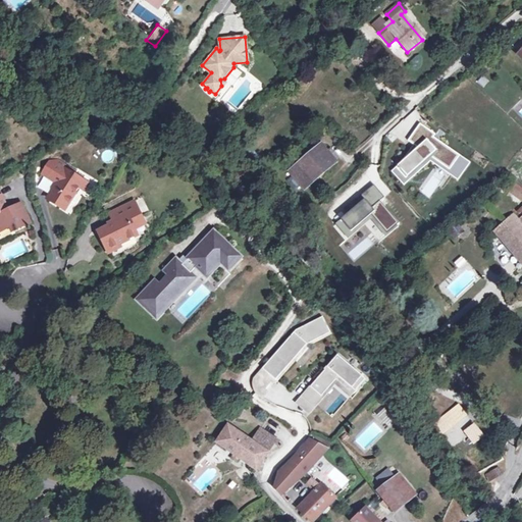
[(0,107),(7,110),(10,102),(0,98),(0,107)]
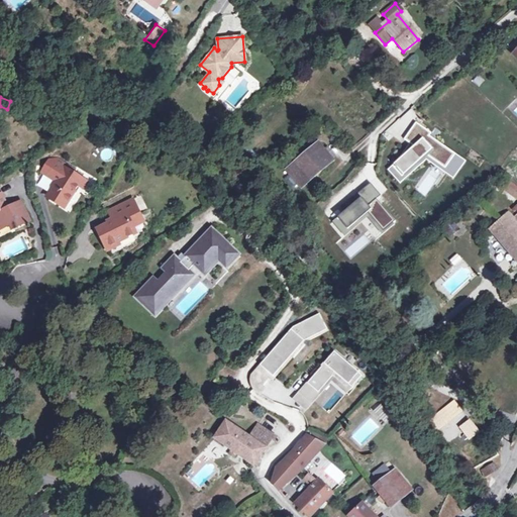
[(416,125),(406,139),(411,144),(388,169),(400,184),(426,161),(452,179),(464,162),(427,136),(430,133),(416,125)]
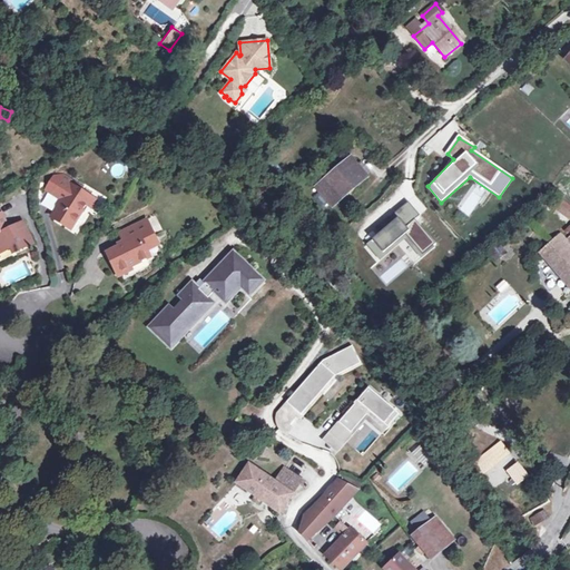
[(350,160),(317,188),(331,204),(363,177),(350,160)]
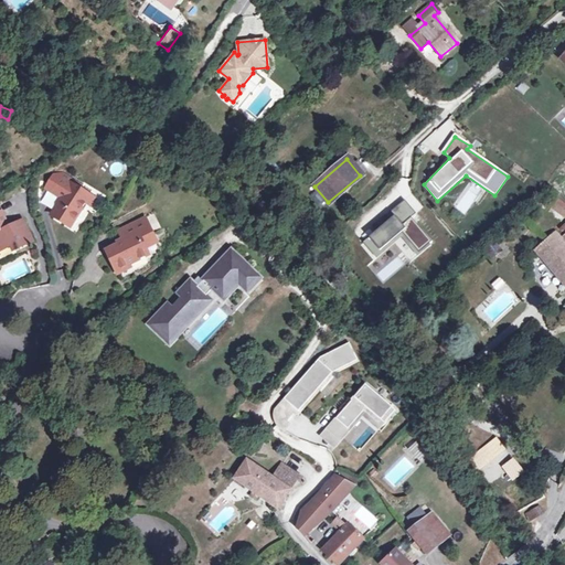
[(70,224),(84,202),(88,195),(77,188),(80,184),(63,173),(53,176),(45,188),(61,199),(52,213),(70,224)]
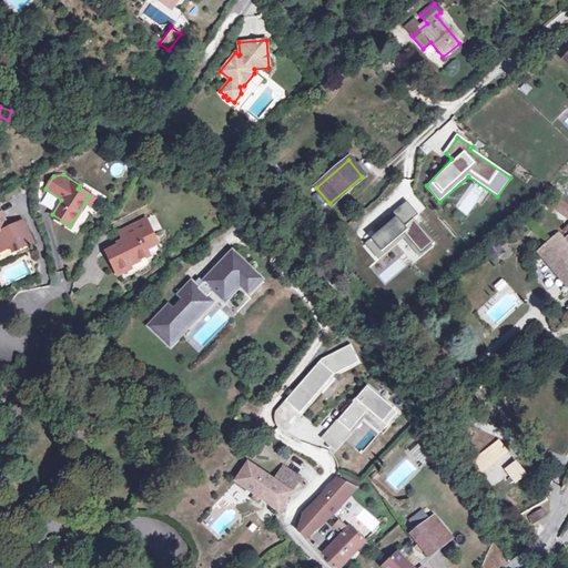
[(567,204),(558,195),(547,209),(564,223),(567,217),(567,204)]
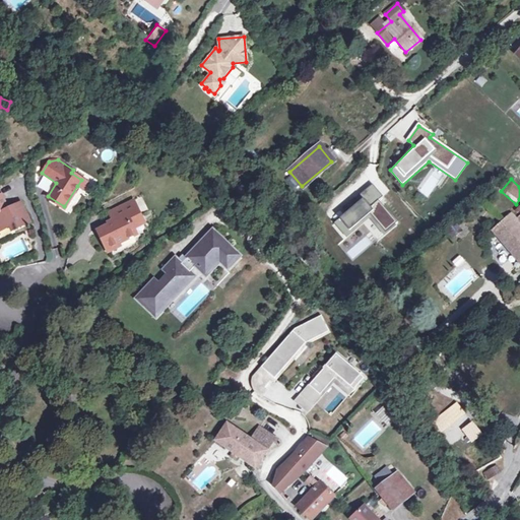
[(81,180),(77,186),(82,190),(87,184),(81,180)]
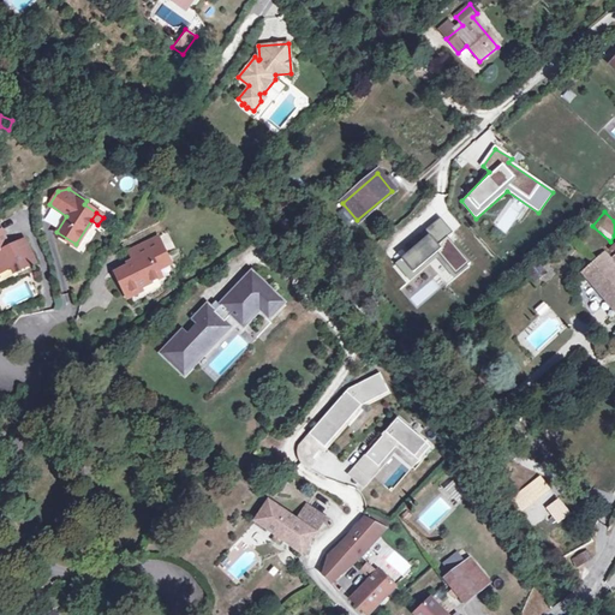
[(431,234),(399,263),(412,279),(439,255),(455,273),(466,263),(445,239),(453,232),(440,218),(428,228),(431,234)]
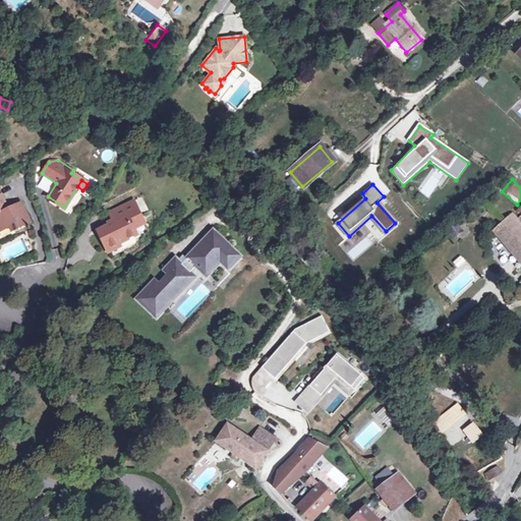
[(0,231),(8,227),(11,231),(23,225),(26,226),(34,223),(22,200),(8,206),(2,192),(0,192),(0,231)]
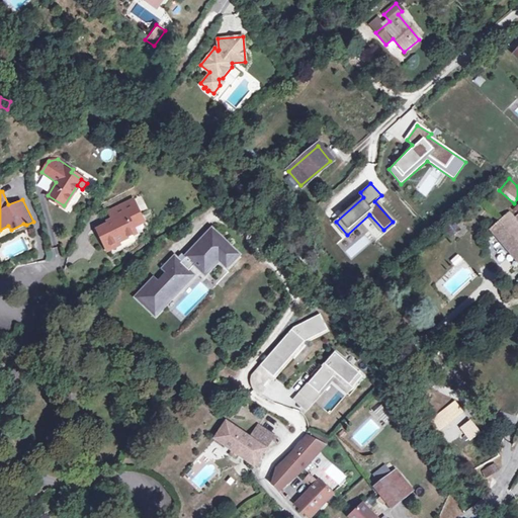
[(127,219),(139,212),(132,199),(108,211),(112,221),(98,229),(107,247),(117,242),(135,233),(132,226),(127,219)]
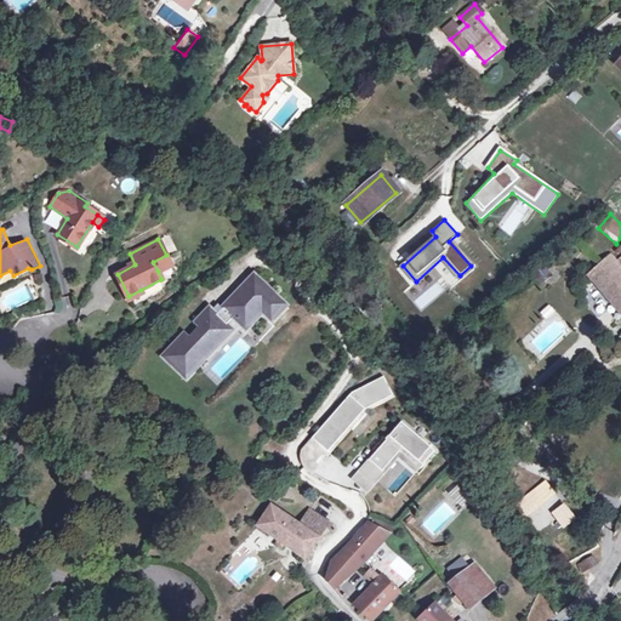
[(153,262),(158,271),(171,265),(166,255),(153,262)]
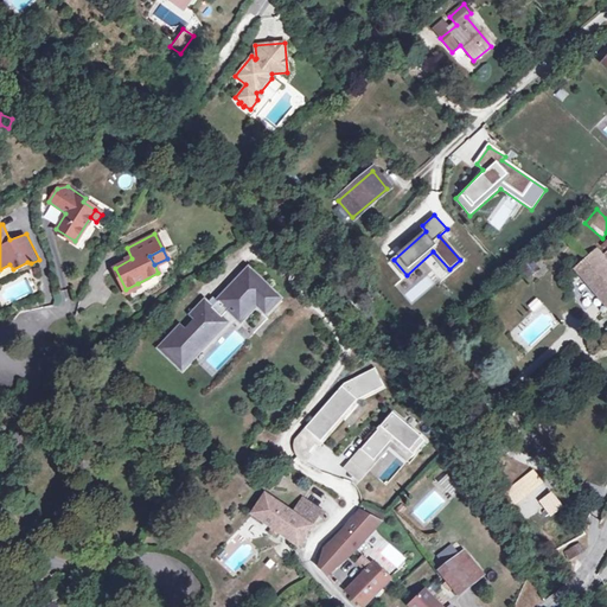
[(606,264),(601,259),(602,257),(600,254),(596,250),(575,269),(606,305),(606,264)]
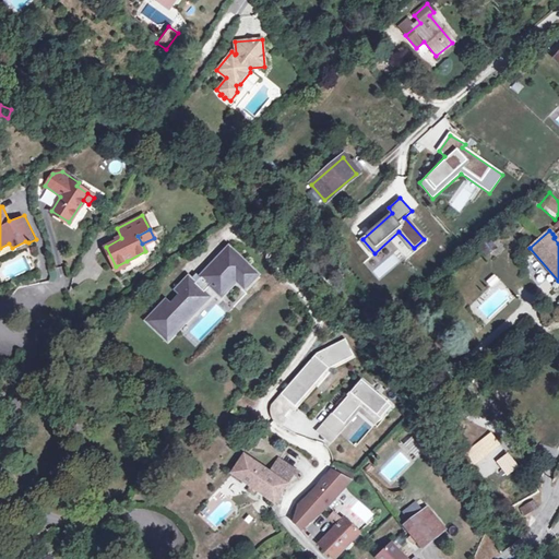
[(234,282),(242,290),(257,275),(228,249),(226,251),(246,270),(234,282)]
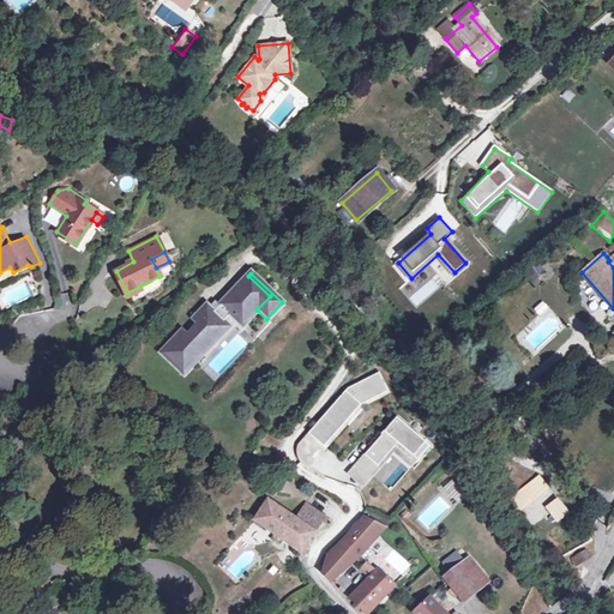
[(198,349),(203,353),(229,325),(224,321),(232,314),(242,324),(257,309),(270,296),(248,276),(215,311),(209,306),(194,319),(199,324),(187,337),(180,330),(162,349),(178,363),(186,354),(190,359),(198,349)]
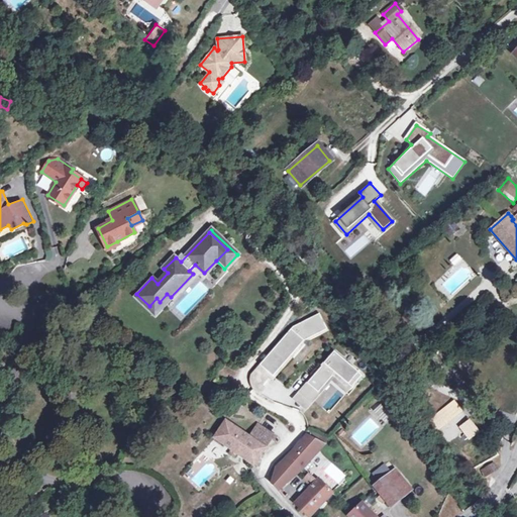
[(117,241),(107,246),(109,250),(119,245),(117,241)]
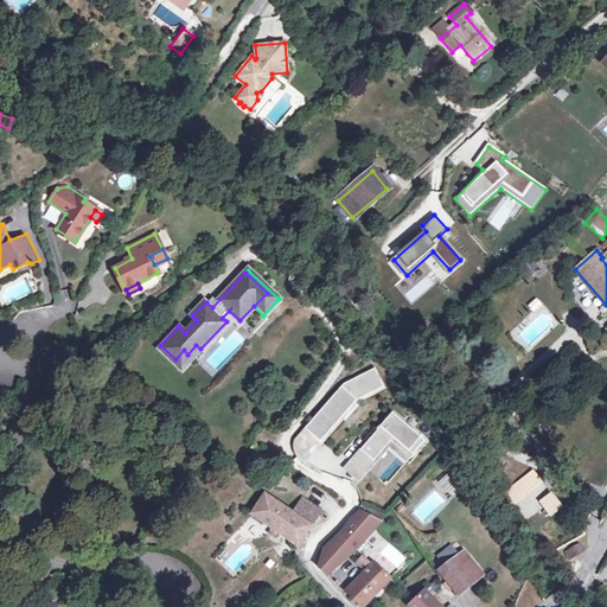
[(535,314),(544,306),(538,299),(529,307),(535,314)]
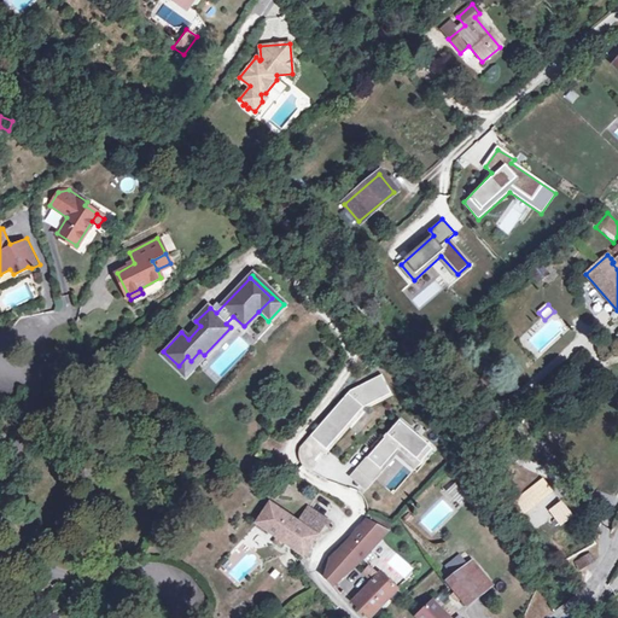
[(258,312),(244,326),(258,340),(273,326),(268,321),(258,312)]
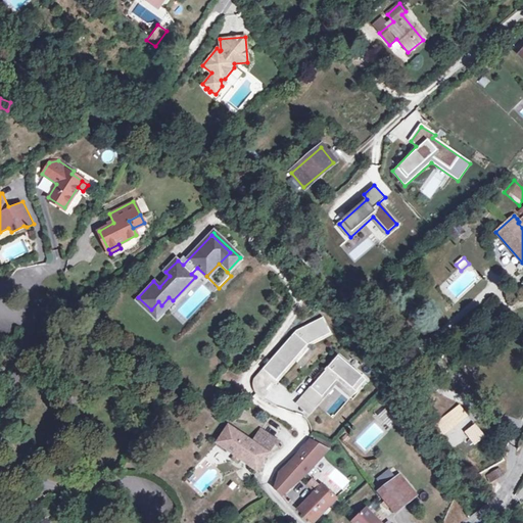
[(157,316),(173,300),(169,297),(161,305),(158,301),(151,310),(157,316)]
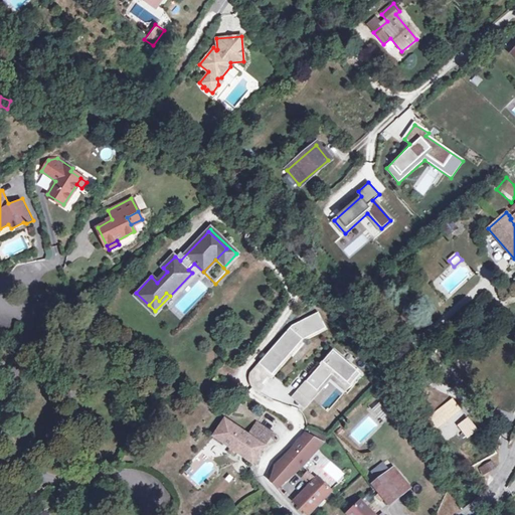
[(325,329),(319,313),(292,325),(249,374),(251,385),(259,391),(303,339),(325,329)]
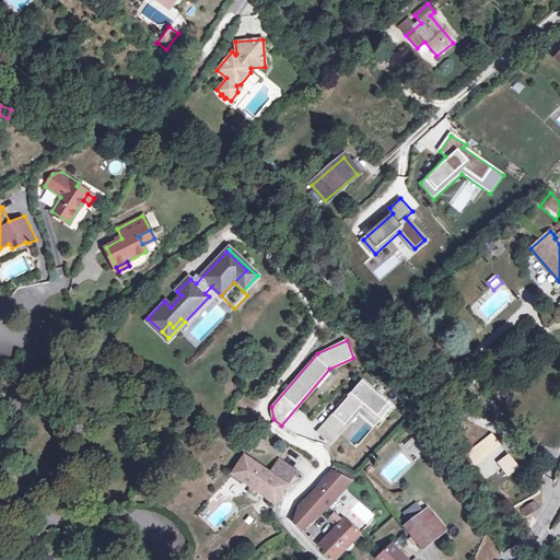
[(392,405),(361,378),(317,431),(331,443),(359,411),(374,424),(392,405)]
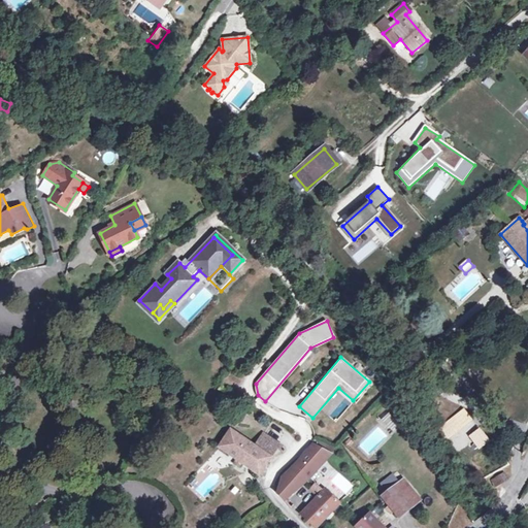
[(255,398),(252,406),(270,413),(272,404),(255,398)]
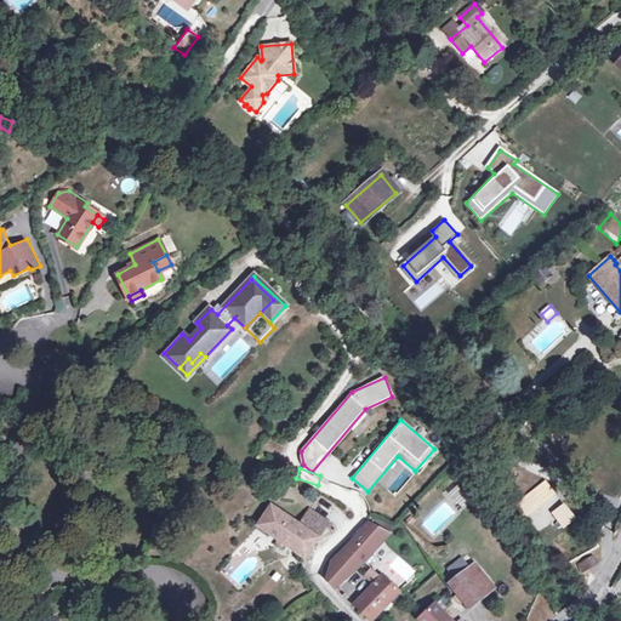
[(448,494),(462,510),(472,501),(457,484),(448,494)]
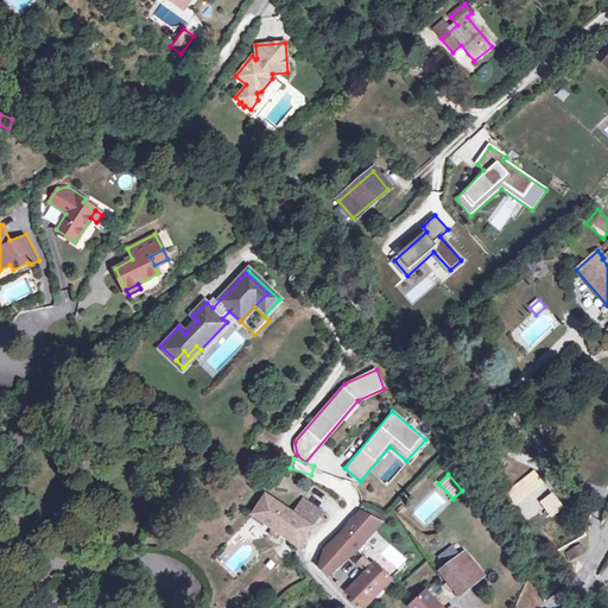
[(302,500),(291,514),(265,495),(252,514),(271,529),(268,533),(274,538),(278,533),(298,548),(318,515),(322,518),(324,514),(302,500)]
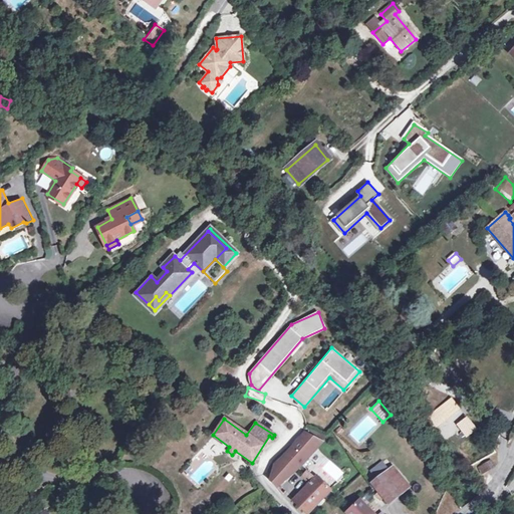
[(311,438),(317,442),(321,435),(314,431),(311,438)]
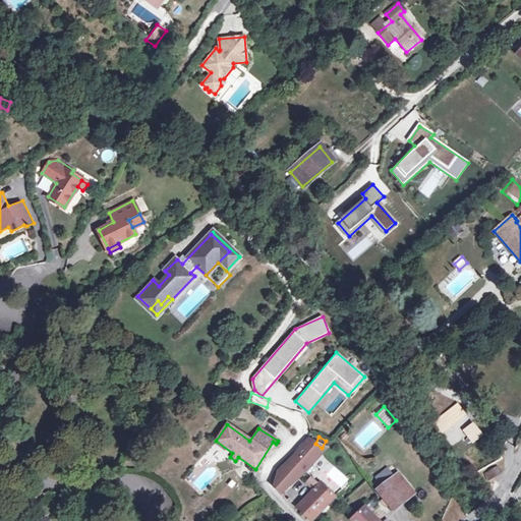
[(315,444),(307,439),(289,462),(278,470),(274,485),(280,493),(281,494),(287,489),(299,479),(326,450),(322,448),(315,444)]
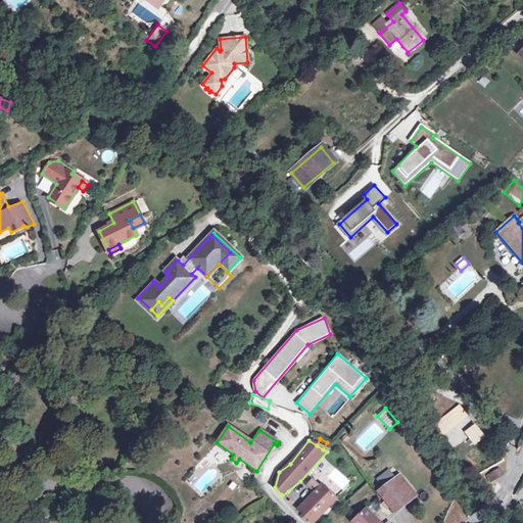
[(327,442),(323,449),(327,452),(332,445),(327,442)]
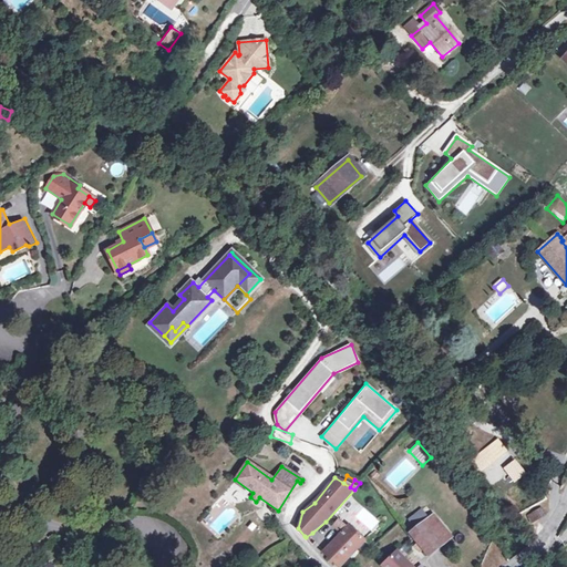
[(428,519),(433,516),(436,513),(424,498),(415,505),(428,519)]
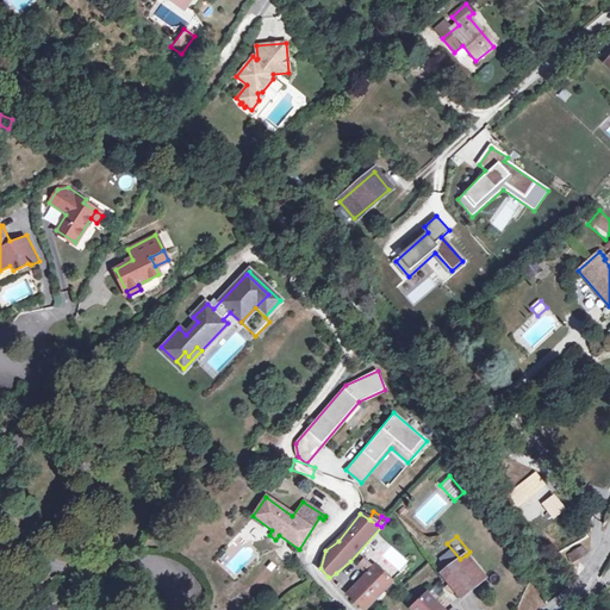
[(582,548),(571,554),(574,560),(585,554),(582,548)]
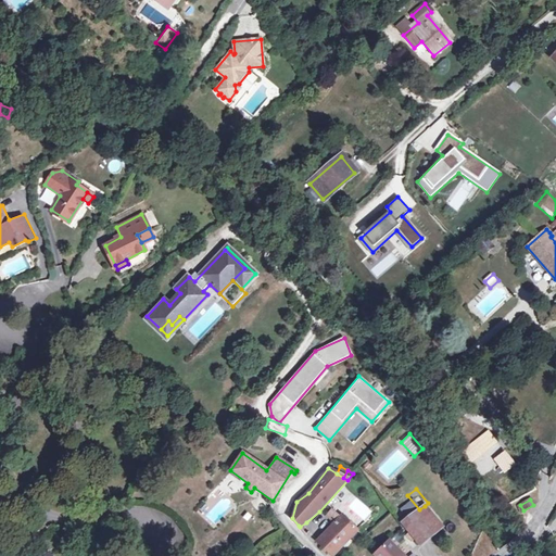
[(419,509),(416,513),(431,533),(441,526),(425,506),(419,509)]
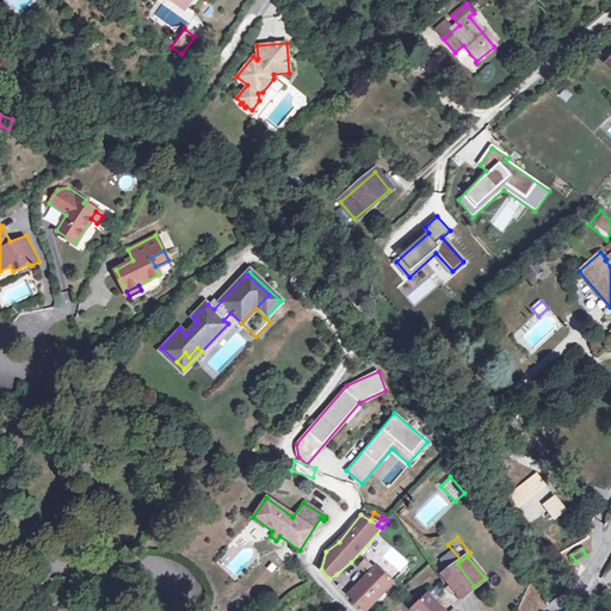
[(366,574),(374,568),(363,560),(357,567),(366,574)]
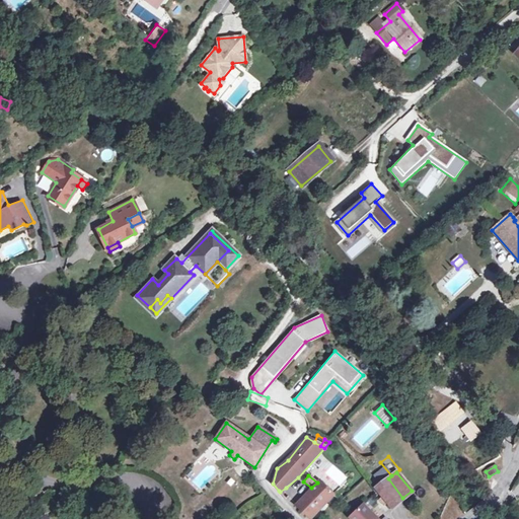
[(402,498),(388,478),(375,489),(383,499),(385,503),(390,508),(402,498)]
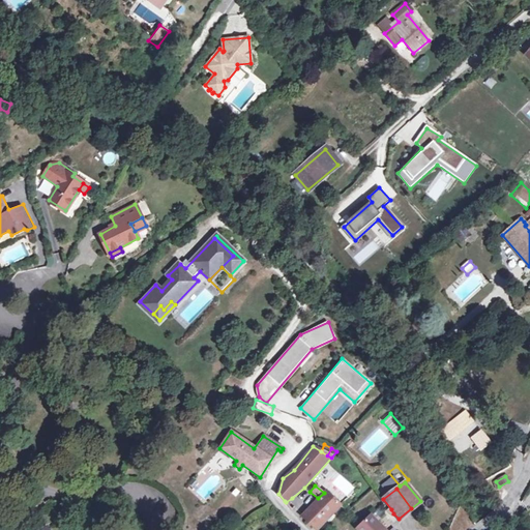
[(325,492),(324,493),(318,498),(301,517),(316,529),(318,529),(341,505),(325,492)]
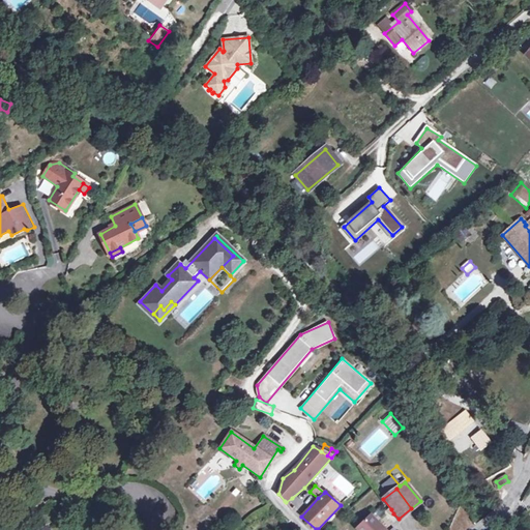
[(383,529),(370,516),(356,529),(383,529)]
